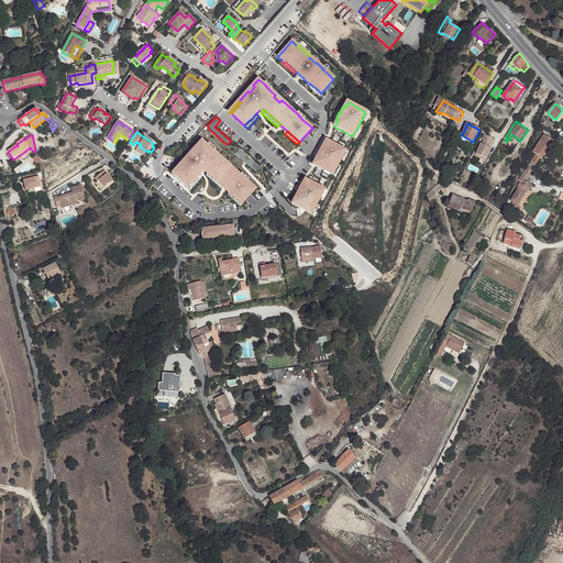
[(481,144),(476,154),(486,158),(490,148),(488,147),(493,139),(486,135),(485,134),(483,140),(485,140),(483,144),(481,144)]
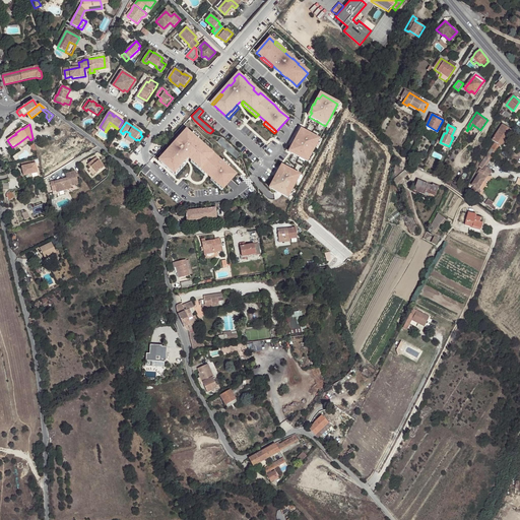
[(500,144),(501,143),(505,137),(506,137),(511,130),(502,125),(492,139),(500,144)]
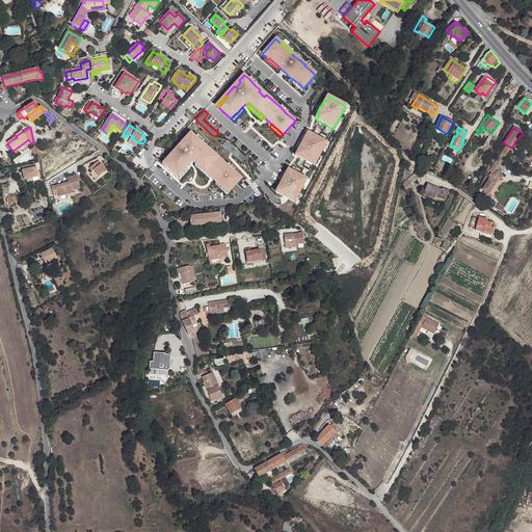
[(196,137),(191,133),(163,164),(178,178),(183,171),(183,173),(188,166),(192,162),(193,163),(195,161),(212,176),(212,177),(217,182),(230,192),(242,179),(234,171),(227,165),(203,143),(196,137)]
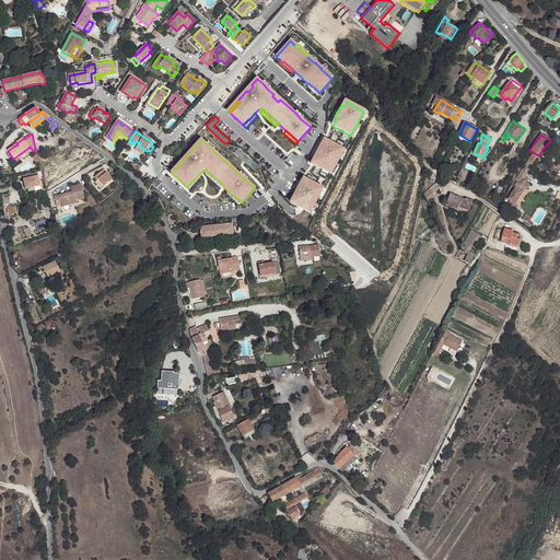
[(343,150),(326,141),(323,146),(321,144),(319,148),(317,151),(316,151),(314,155),(315,155),(313,160),(315,161),(313,165),(329,174),(335,166),(338,159),(343,150)]
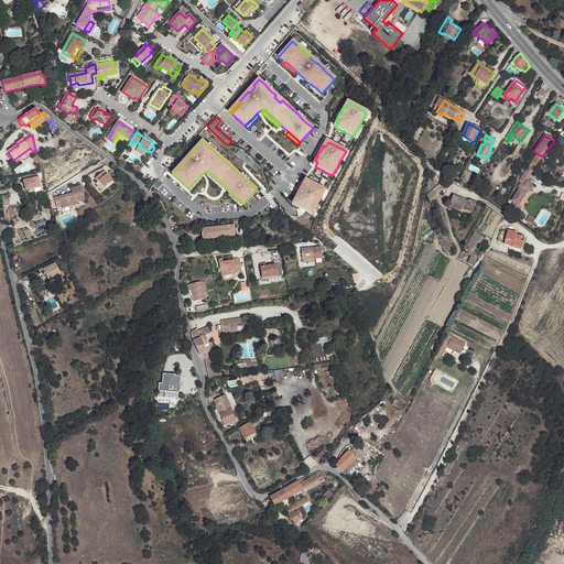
[(31,151),(29,149),(20,155),(21,158),(31,151)]
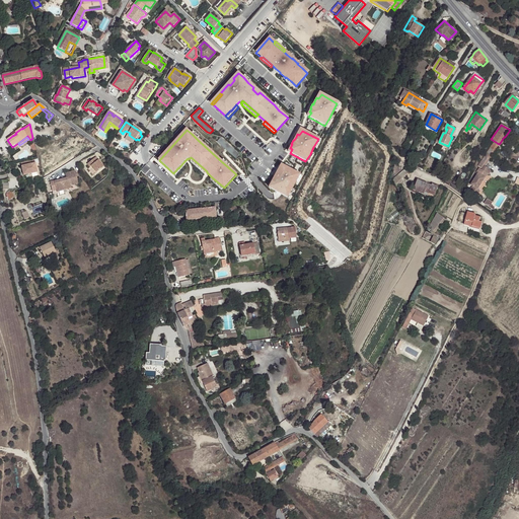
[(66,155),(84,145),(79,137),(72,141),(75,146),(64,152),(66,155)]
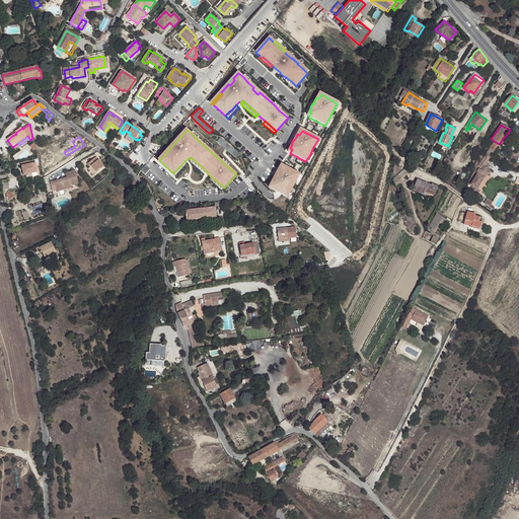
[(493,142),(485,155),(490,157),(497,145),(493,142)]
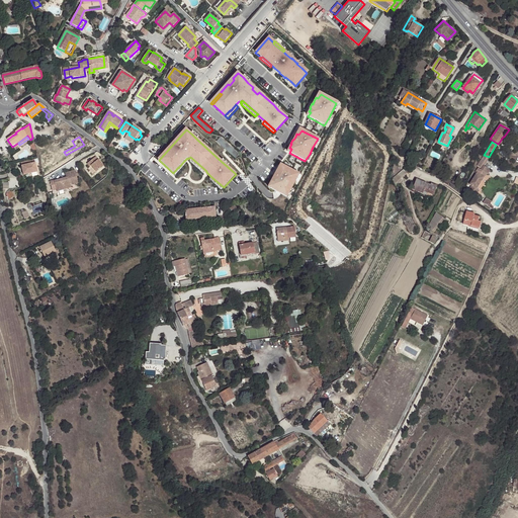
[(489,157),(484,155),(478,166),(482,169),(489,157)]
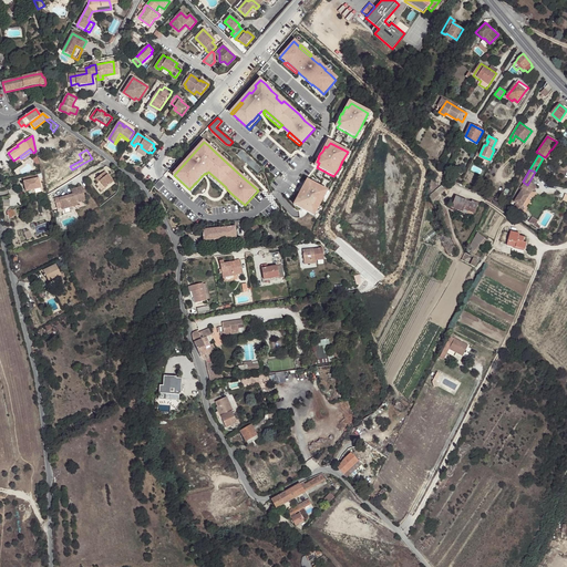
[(208,172),(206,174),(209,176),(208,177),(224,191),(226,188),(226,187),(208,172)]
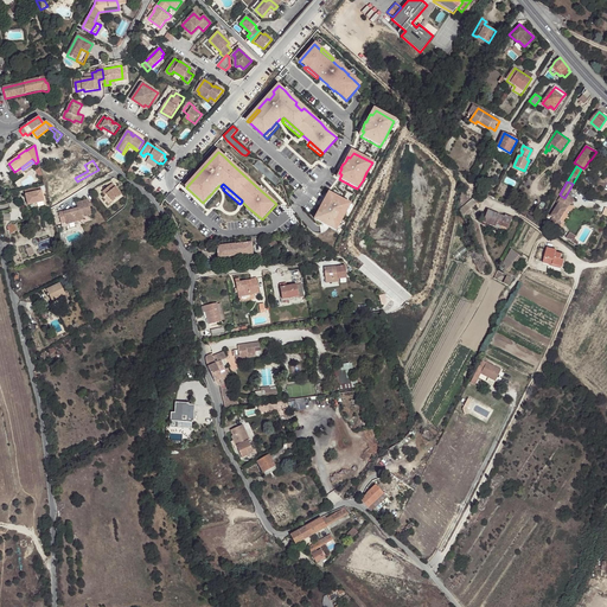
[(108,186),(101,192),(104,196),(106,195),(112,202),(120,196),(114,187),(110,190),(108,186)]
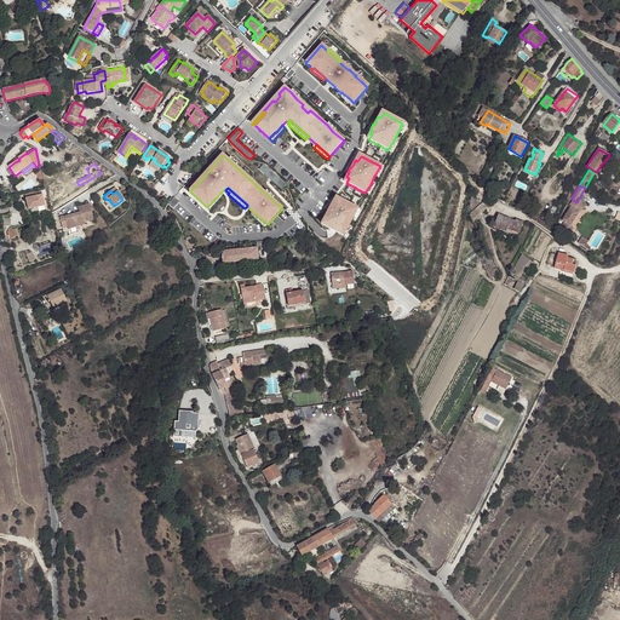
[(44,206),(39,191),(23,196),(28,211),(44,206)]
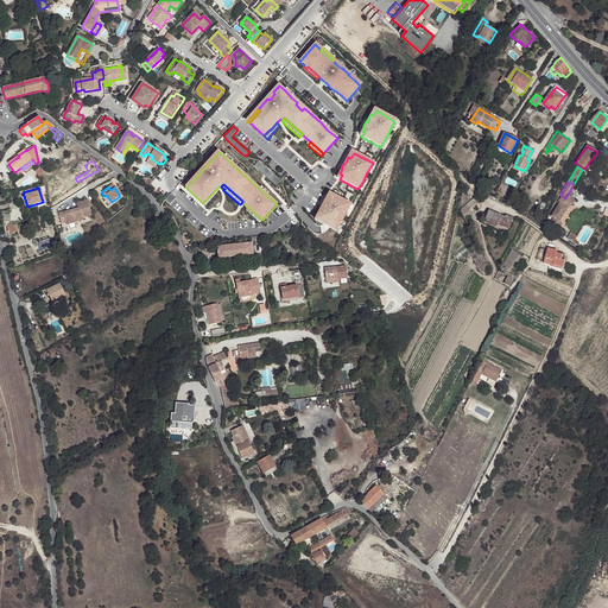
[(209,196),(203,203),(206,206),(217,191),(215,190),(209,197),(209,196)]
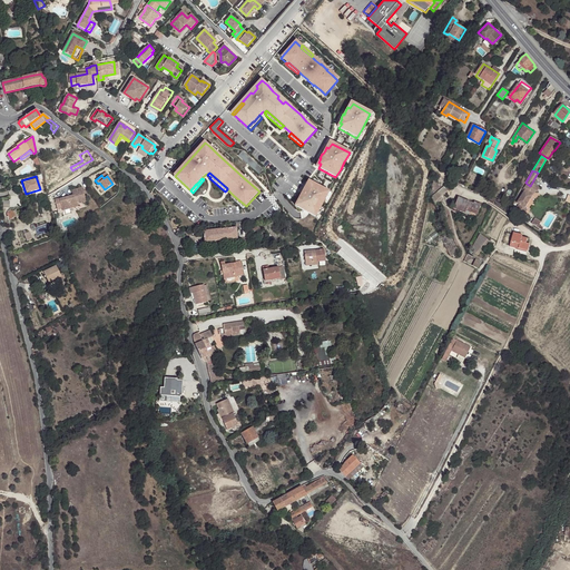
[(327,193),(310,183),(307,187),(305,186),(303,190),(302,194),(301,193),(297,197),(300,198),(297,202),(300,203),(296,208),(314,217),(320,208),(323,202),(327,193)]
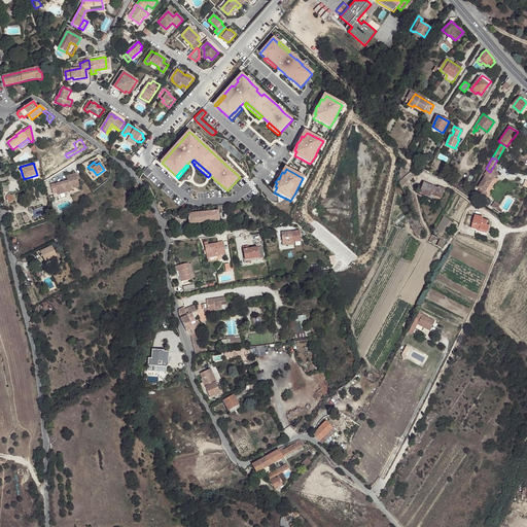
[(499,173),(492,169),(490,173),(487,171),(484,176),(485,177),(479,188),(480,189),(478,192),(485,198),(488,194),(486,192),(495,177),(496,177),(499,173)]
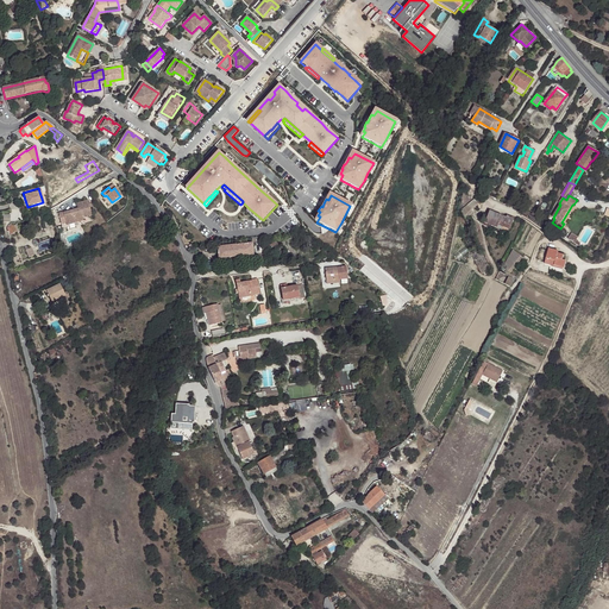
[(73,215),(75,223),(83,220),(82,218),(92,215),(87,200),(76,203),(77,208),(77,209),(75,211),(75,209),(69,211),(70,217),(73,215)]
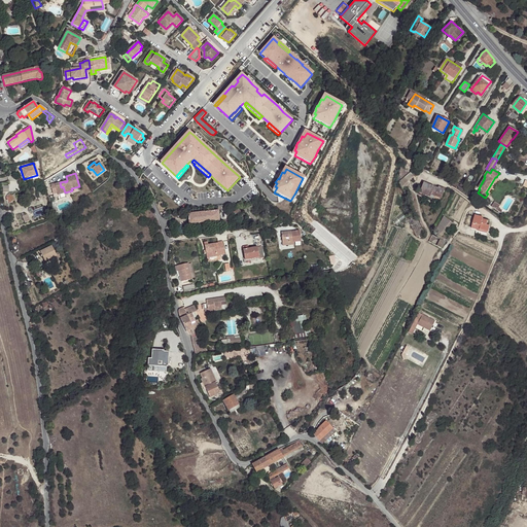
[(398,182),(400,187),(408,181),(414,177),(410,173),(398,182)]
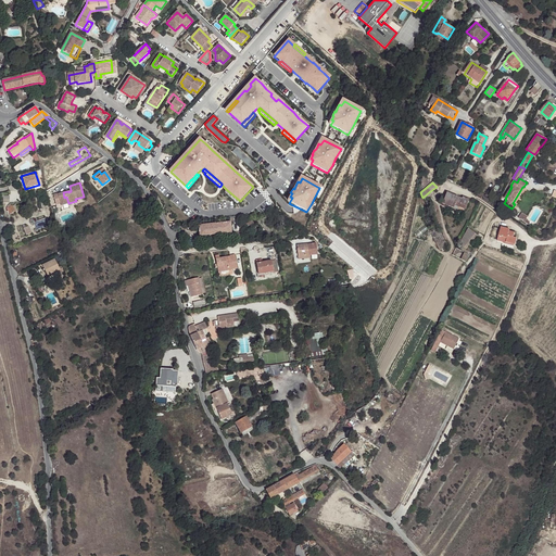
[(240,201),(227,190),(226,192),(238,203),(240,201)]
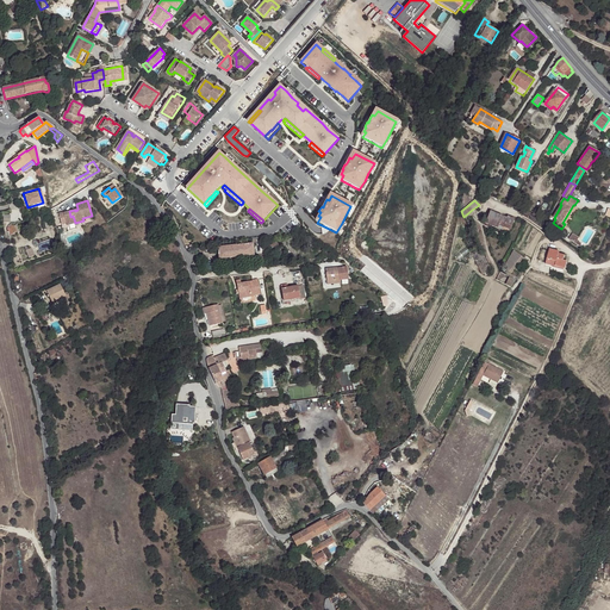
[(66,225),(75,223),(73,216),(70,217),(69,211),(62,213),(66,223),(66,225)]
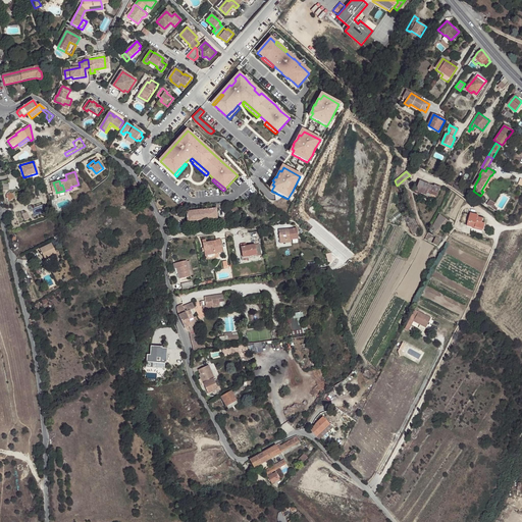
[(426,194),(436,197),(439,188),(433,186),(432,188),(419,183),(415,193),(425,196),(426,194)]
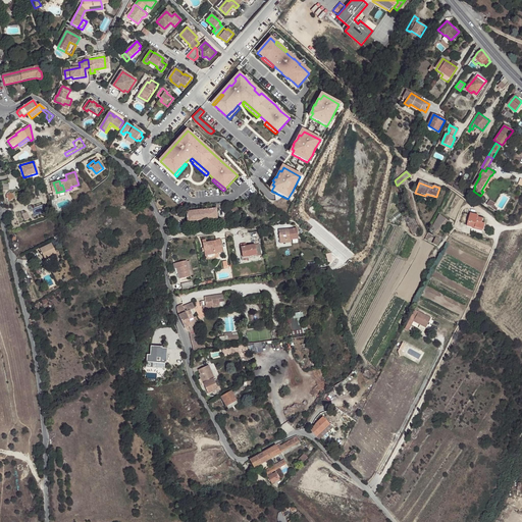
[(496,204),(491,201),(488,205),(497,211),(498,209),(496,206),(494,206),(496,204)]
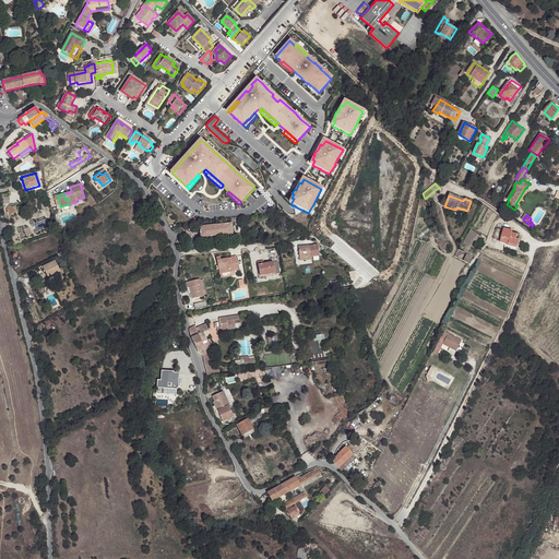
[(233,234),(232,223),(200,226),(202,238),(233,234)]
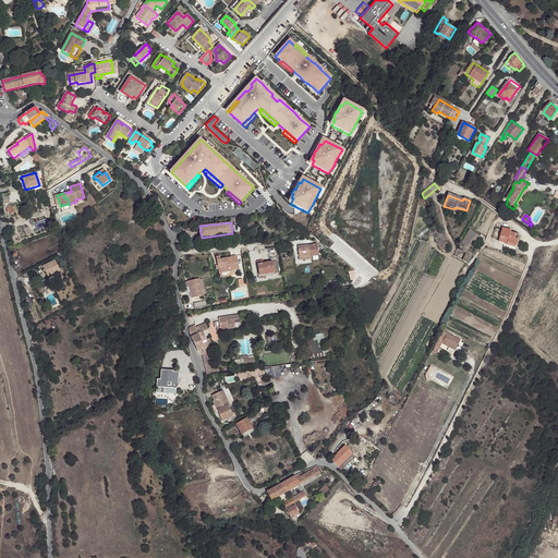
[(447,242),(440,228),(433,231),(439,246),(447,242)]
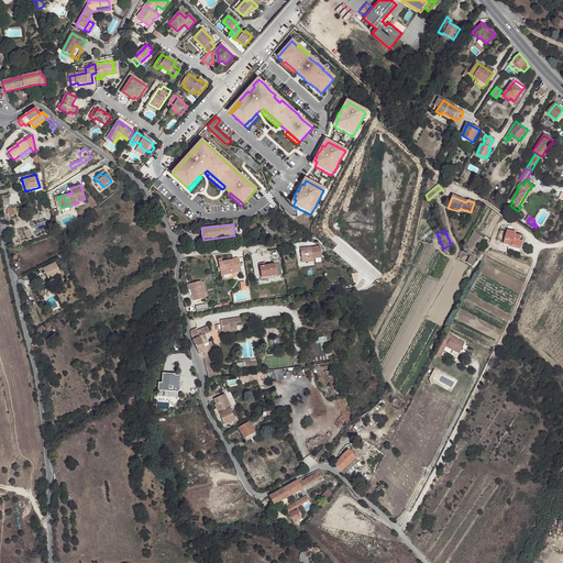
[(516,233),(507,231),(505,244),(510,245),(521,247),(523,241),(520,240),(521,236),(516,235),(516,233)]
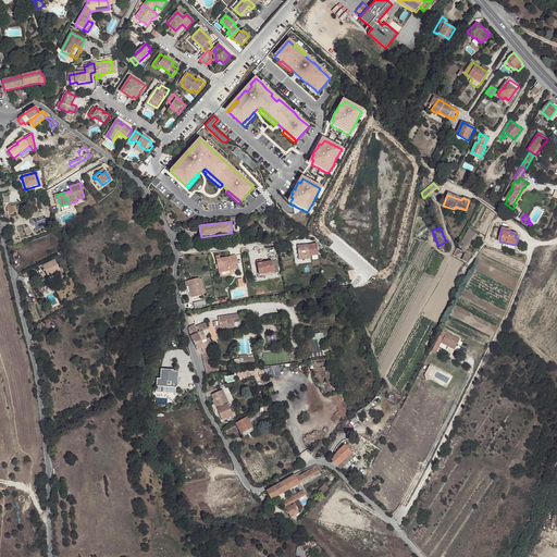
[(460,245),(465,249),(468,246),(470,243),(472,240),(474,243),(475,243),(480,237),(469,230),(460,245)]
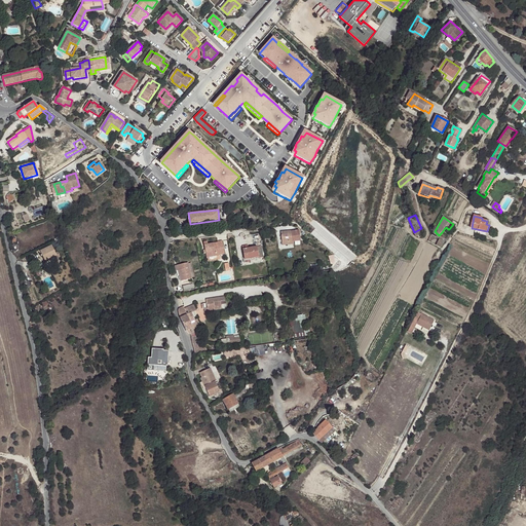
[(282,231),(284,242),(294,239),(301,238),(299,228),(282,231)]
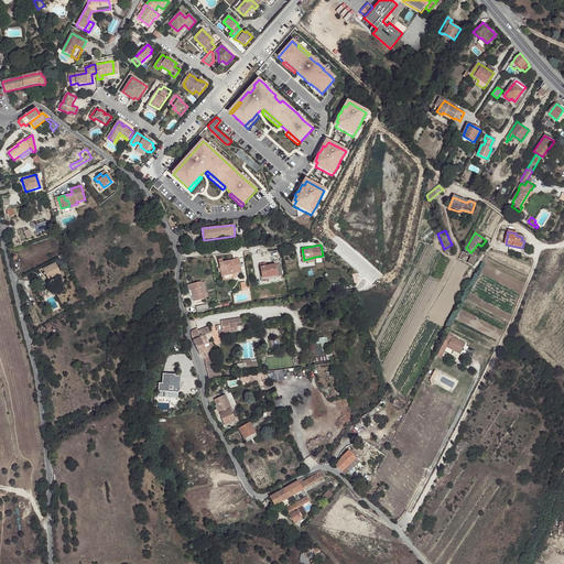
[(455,250),(452,245),(444,249),(447,255),(455,250)]
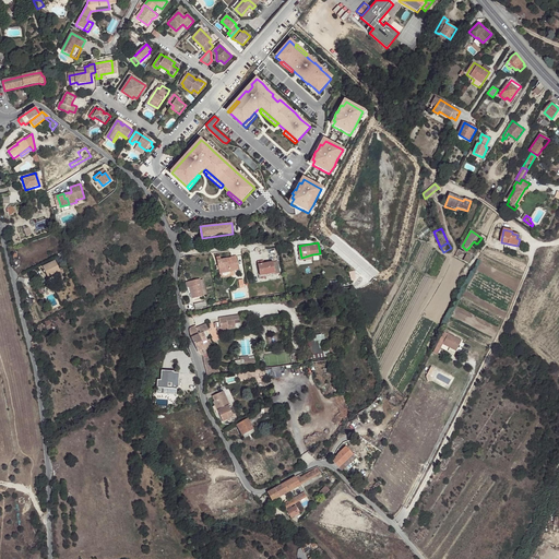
[(473,258),(467,254),(463,261),(470,264),(473,258)]
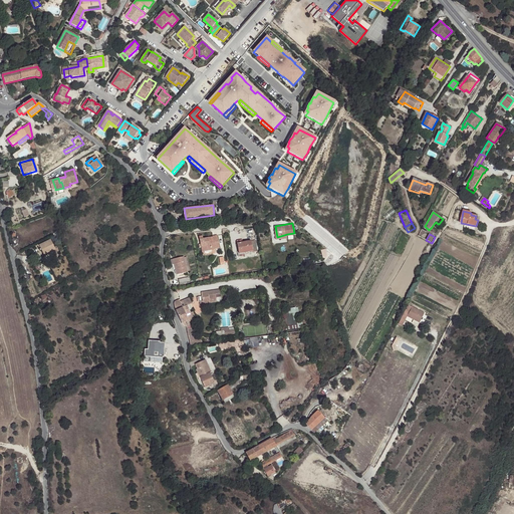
[(200,239),(203,255),(217,252),(217,251),(221,251),(218,238),(214,239),(214,240),(204,241),(204,238),(200,239)]
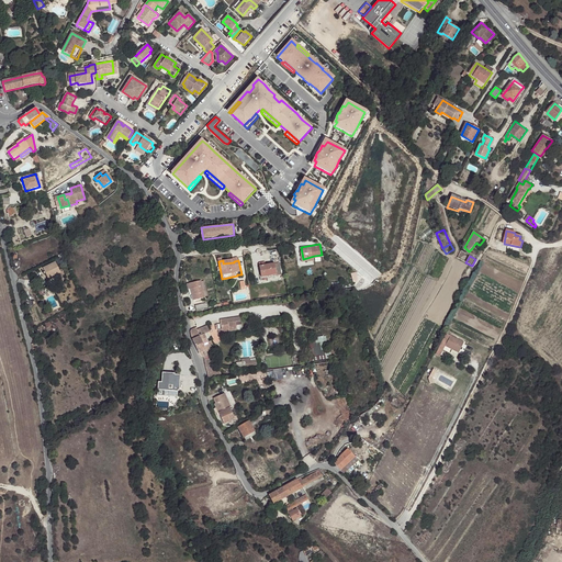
[(263,277),(271,276),(278,274),(277,270),(277,267),(276,262),(267,265),(261,266),(262,273),(263,277)]
